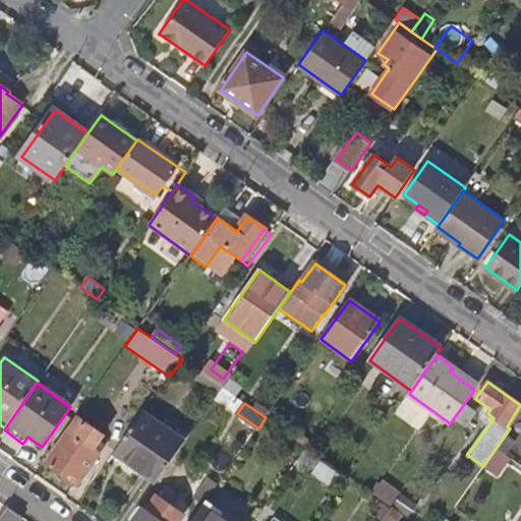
[(142,413),(113,455),(155,484),(183,443),(142,413)]
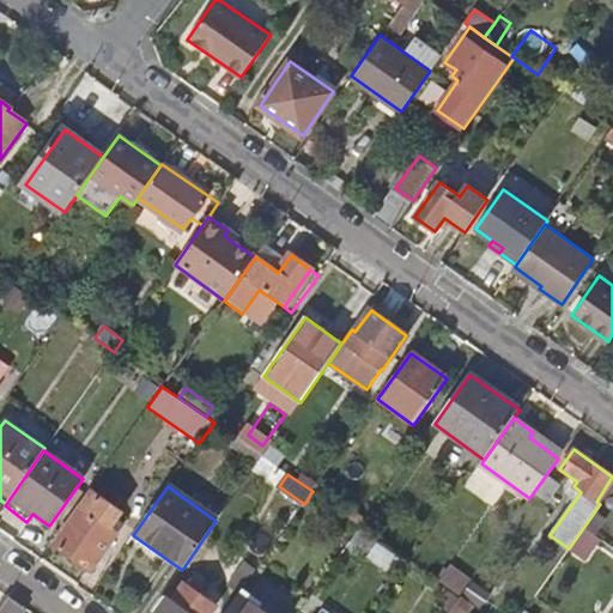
[(80,508),(54,545),(90,570),(116,534),(109,529),(122,513),(90,489),(78,507),(80,508)]
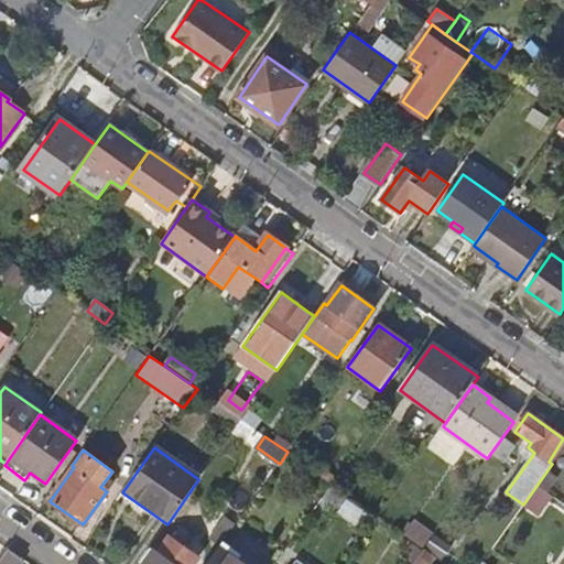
[(348,496),(333,485),(325,496),(340,508),(348,497),(348,496)]
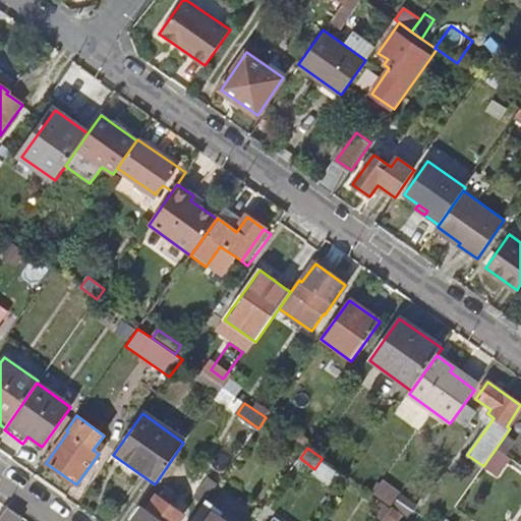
[(508,457),(496,449),(483,466),(482,467),(495,476),(508,457)]
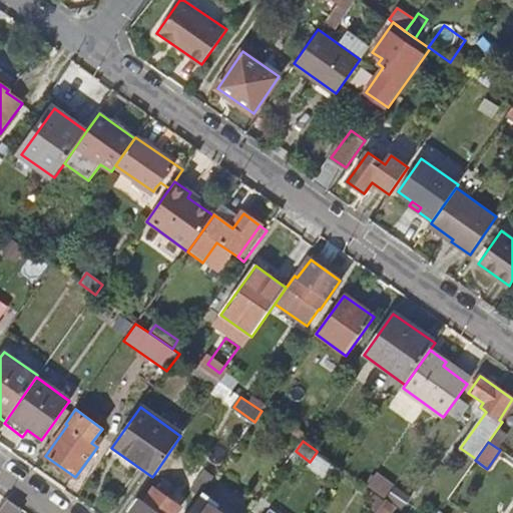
[(374,476),(367,486),(386,499),(393,489),(374,476)]
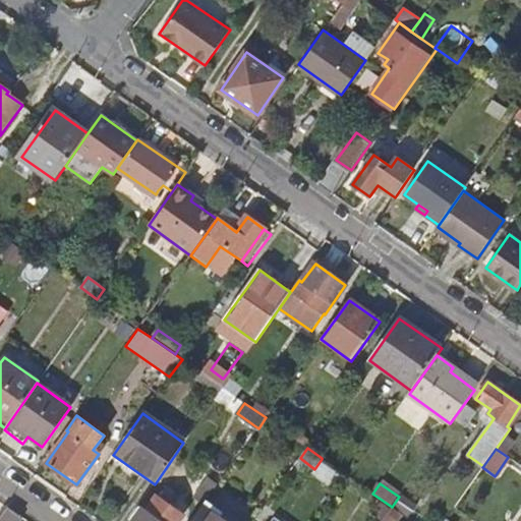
[(157,497),(138,520),(178,520),(180,519),(169,511),(172,508),(157,497)]
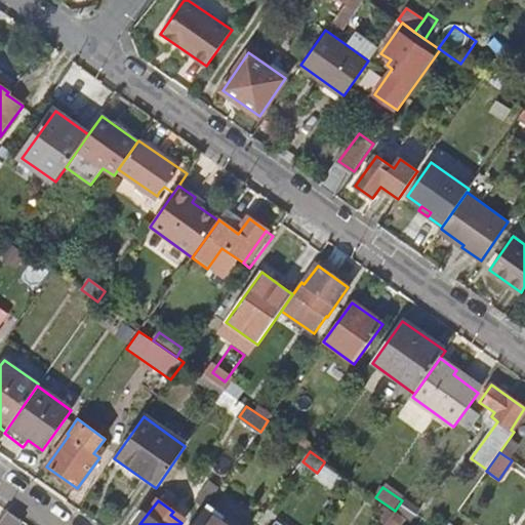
[(6,510),(0,519),(0,524),(15,524),(21,519),(6,510)]
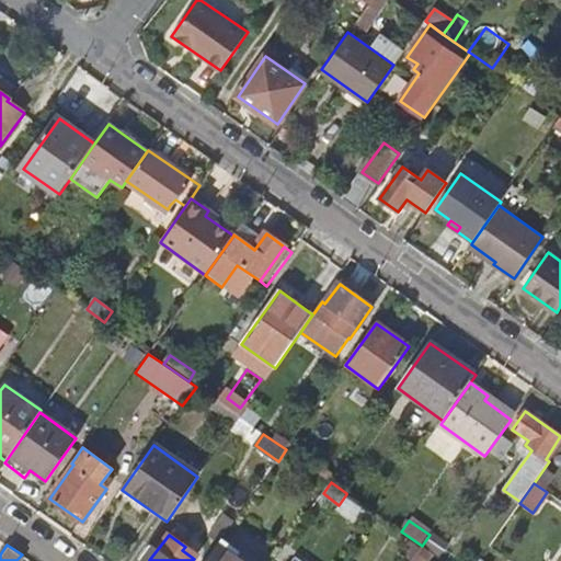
[(239,560),(218,546),(206,560),(239,560)]
